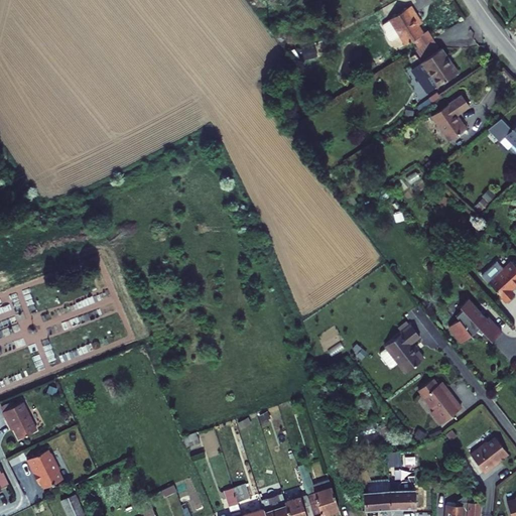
[(418,48),(433,39),(427,30),(423,32),(419,25),(422,23),(411,5),(388,19),(404,44),(412,39),(418,48)]
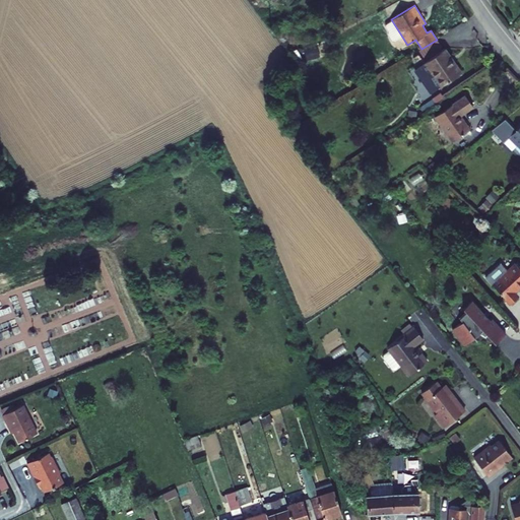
[(424,62),(440,87),(462,73),(446,48),(444,50),(437,40),(421,49),(419,51),(427,61),(424,62)]
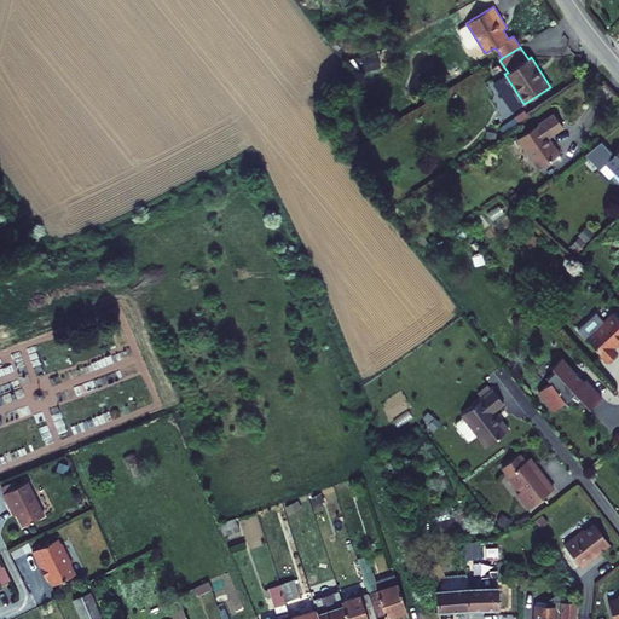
[(379,56),(362,58),(364,69),(380,68),(379,56)]
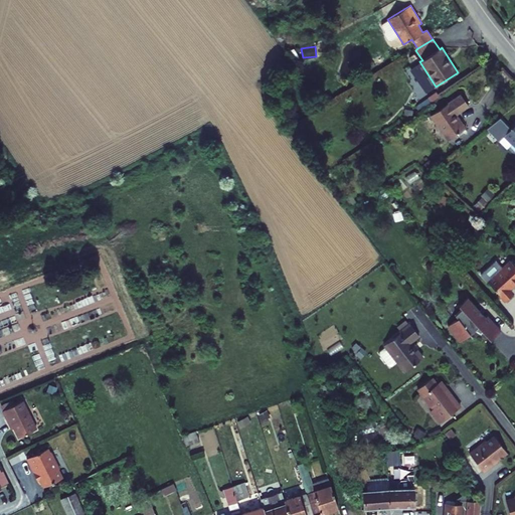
[(448,141),(467,127),(457,114),(469,106),(461,94),(430,116),(448,141)]
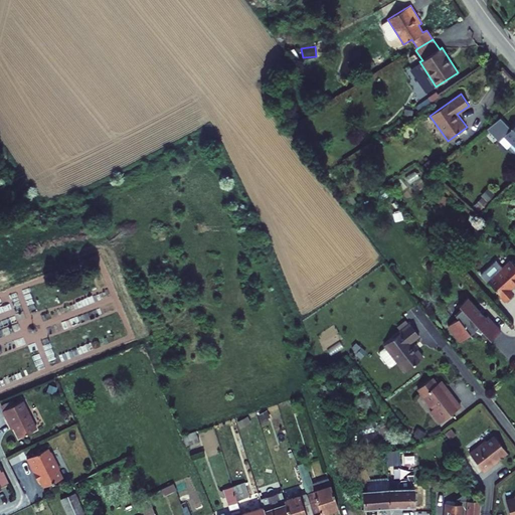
[(514,124),(503,136),(514,148),(514,124)]
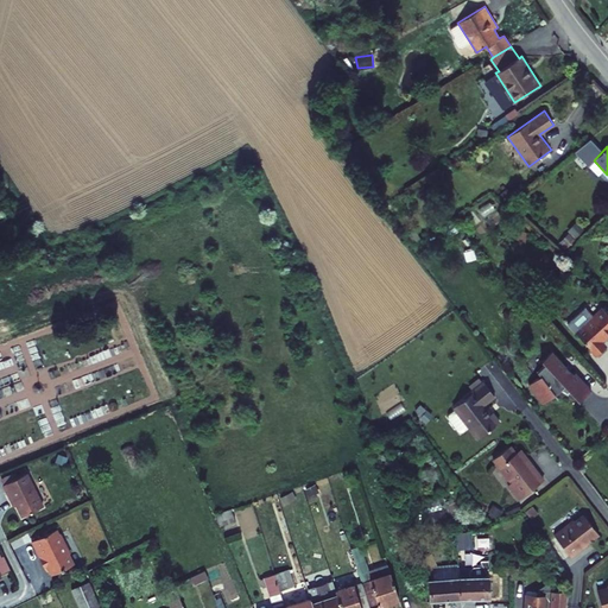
[(607,340),(607,317),(602,311),(576,339),(595,359),(605,349),(601,347),(607,340)]
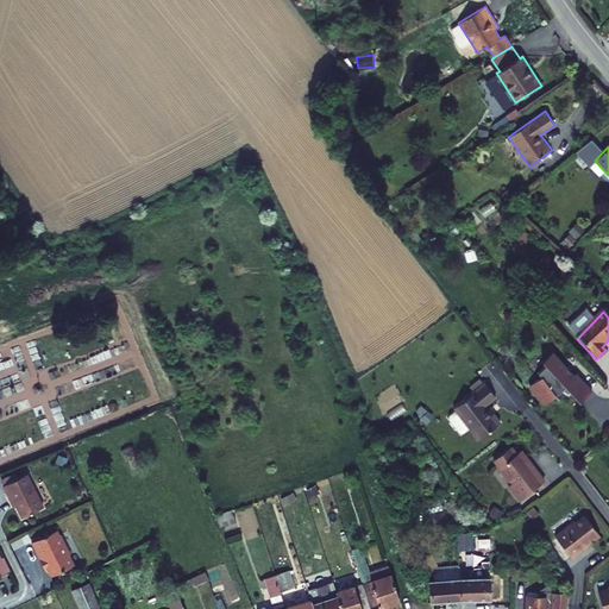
[(583,408),(595,396),(579,380),(577,382),(556,358),(545,369),(548,372),(539,382),(542,385),(532,396),(547,414),(564,397),(571,400),(573,399),(583,408)]
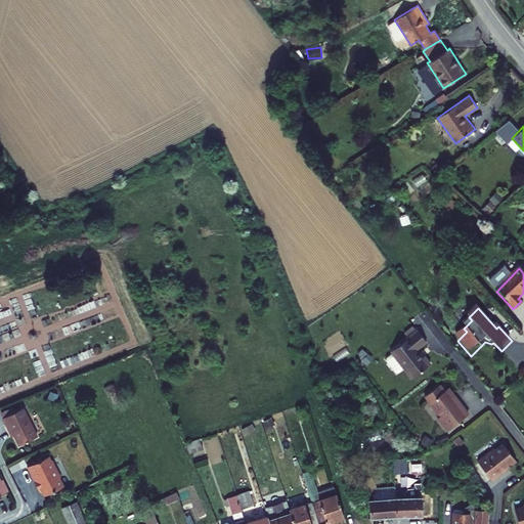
[(418,334),(417,335),(413,331),(405,337),(408,341),(401,346),(402,347),(391,355),(412,383),(432,367),(425,359),(423,361),(417,354),(427,346),(418,334)]
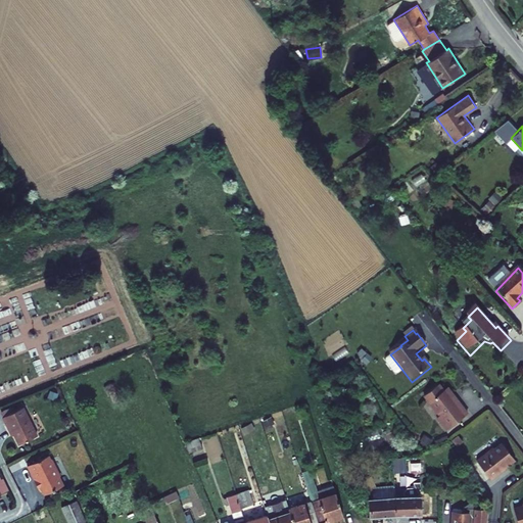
[(440,387),(427,397),(442,418),(440,420),(449,432),(470,417),(464,410),(462,411),(453,398),(455,397),(449,390),(445,393),(440,387)]
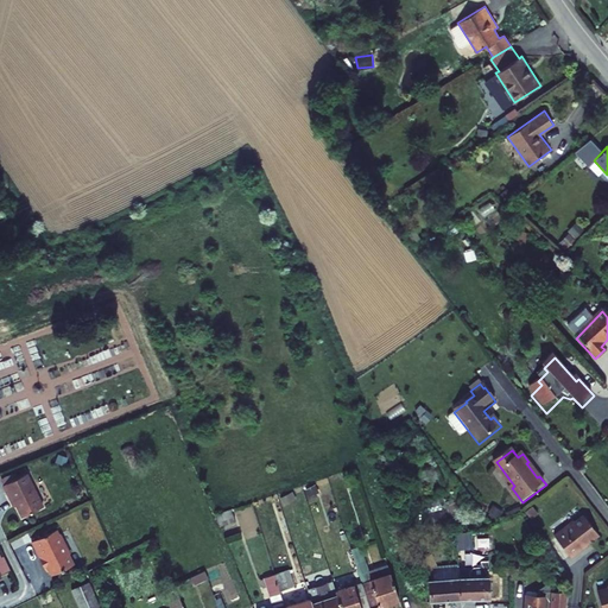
[(32,512),(16,477),(0,485),(0,502),(10,523),(32,512)]
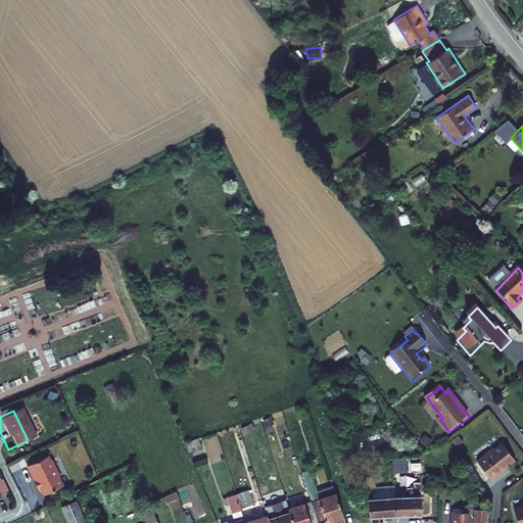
[(198,438),(186,442),(189,450),(201,446),(198,438)]
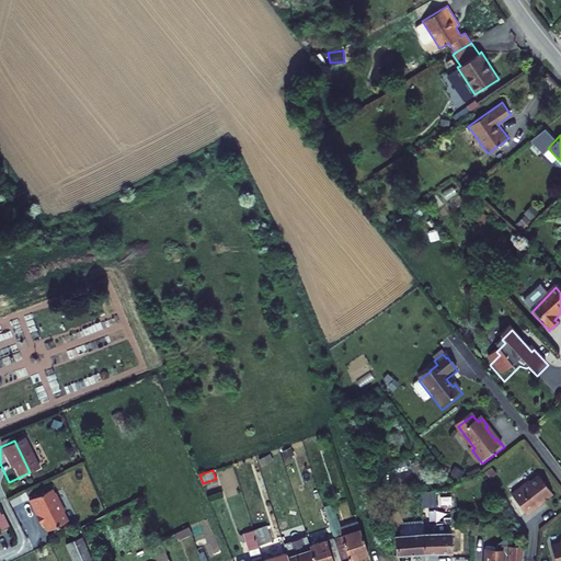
[(533,484),(515,499),(531,519),(539,514),(537,512),(545,506),(545,507),(556,499),(539,477),(531,483),(533,484)]
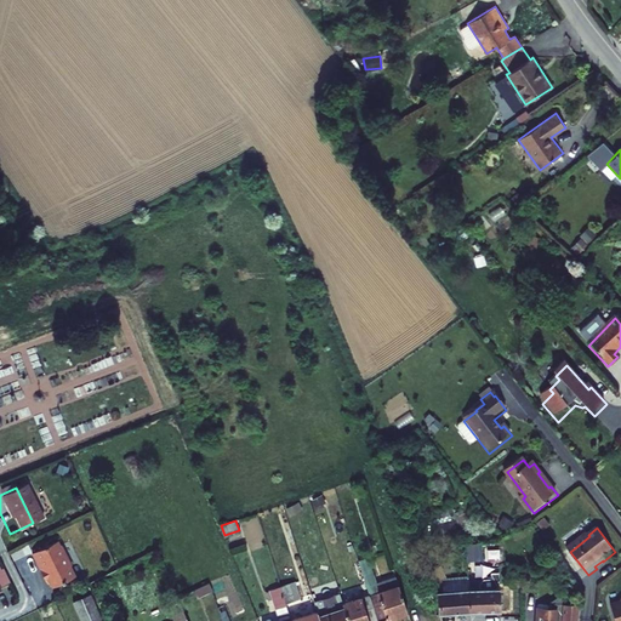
[(56,547),(53,542),(28,554),(40,580),(43,580),(47,590),(70,579),(66,568),(67,567),(57,546),(56,547)]
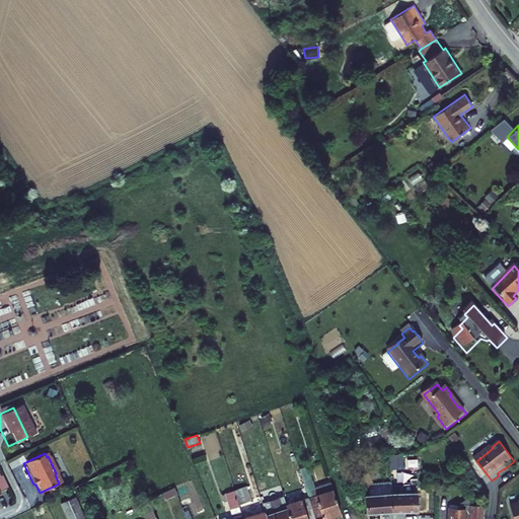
[(387,456),(392,489),(403,488),(401,459),(393,461),(392,461),(392,456),(387,456)]
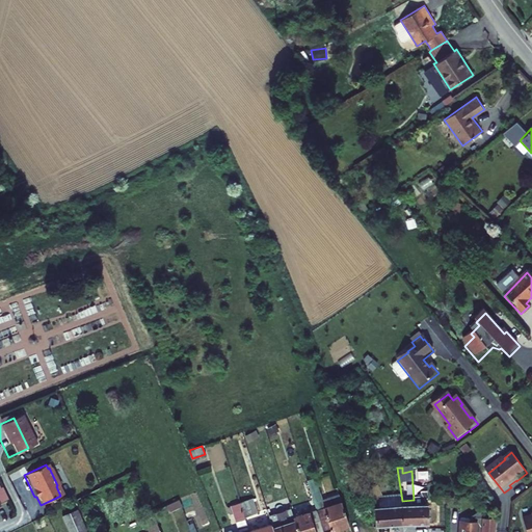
[(306,489),(314,515),(319,531),(344,531),(346,531),(337,502),(321,506),(316,486),(306,489)]
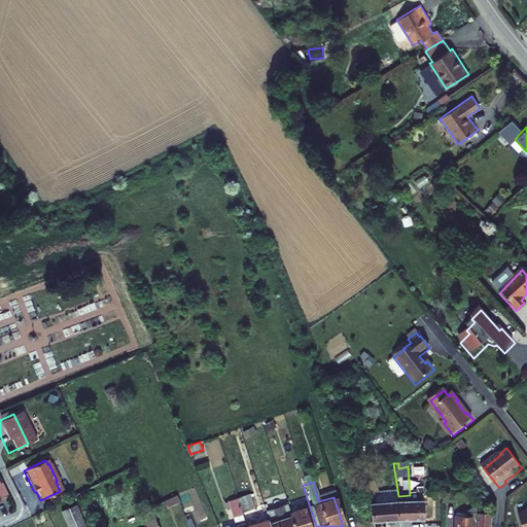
[(374,507),(376,526),(378,526),(401,523),(399,504),(398,496),(380,497),(375,484),(364,487),(371,503),(377,502),(377,507),(374,507)]
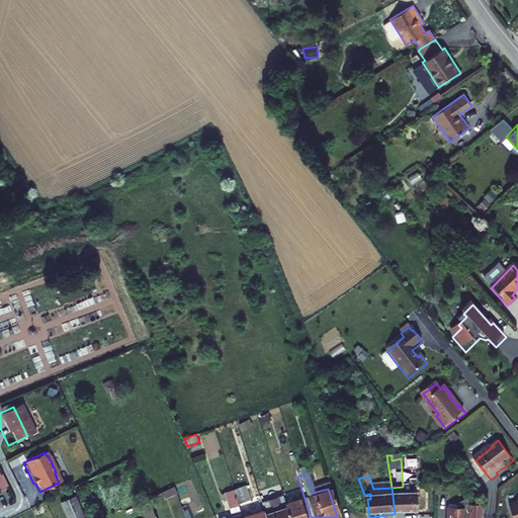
[(417,512),(419,512),(416,480),(409,480),(410,488),(403,489),(401,491),(401,495),(393,496),(395,514),(417,512)]
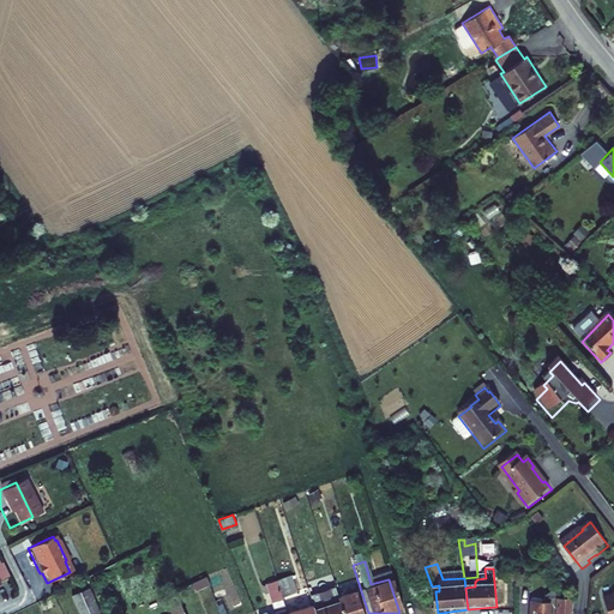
[(266,581),(269,599),(296,595),(294,577),(266,581)]
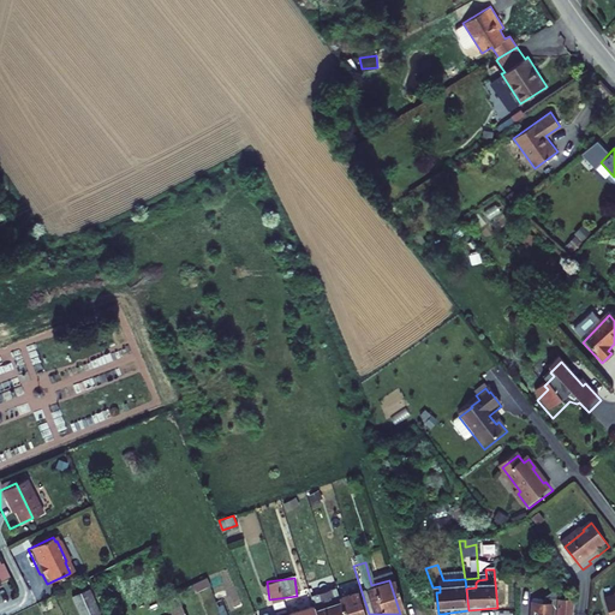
[(545,603),(537,603),(536,604),(535,604),(533,614),(577,614),(578,610),(581,608),(584,597),(575,603),(574,601),(568,603),(561,593),(548,601),(548,604),(547,604),(545,603)]
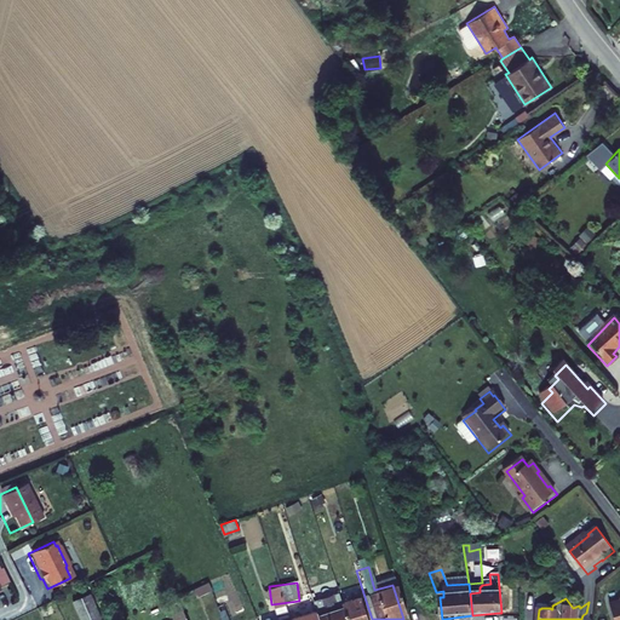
[(310,608),(313,615),(313,619),(343,619),(340,609),(337,600),(310,608)]
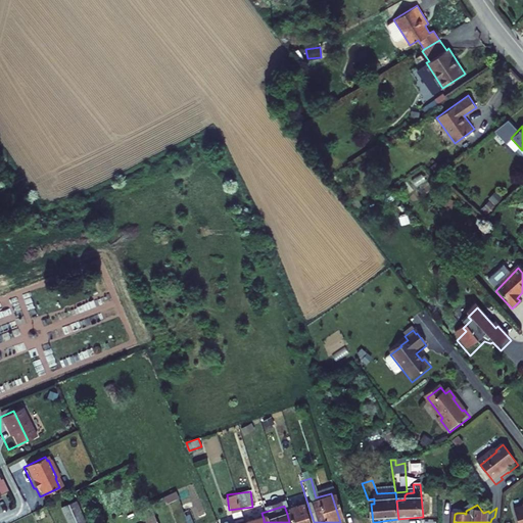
[(155,522),(149,507),(142,510),(147,522),(155,522)]
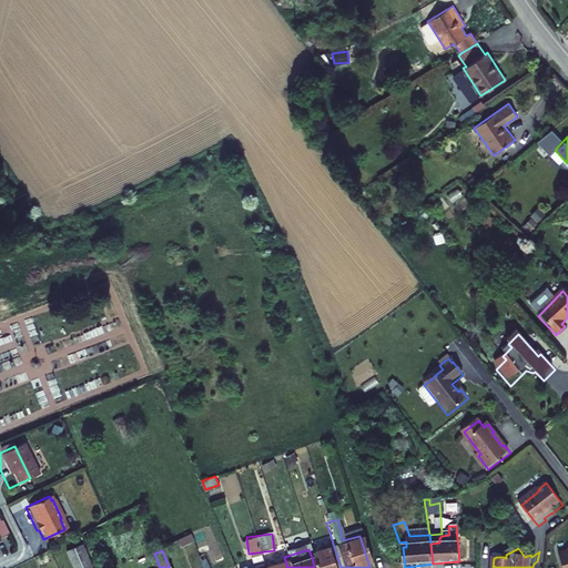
[(341,567),(335,550),(312,558),(314,567),(341,567)]
